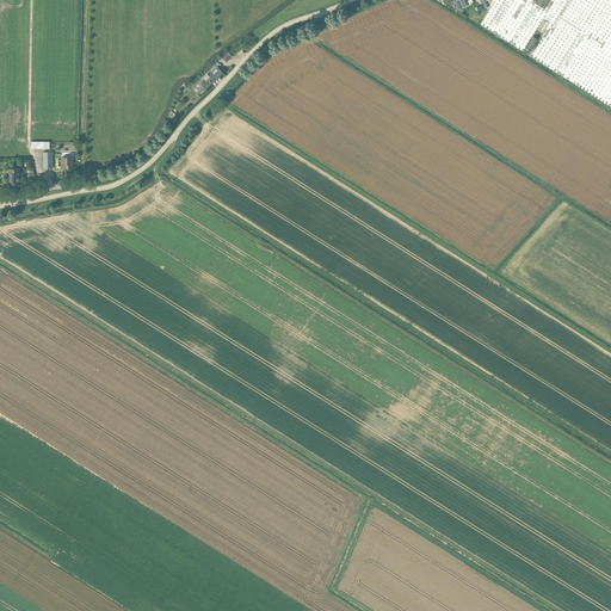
[(529,55),(544,65),(565,78),(579,86),(610,106),(610,0),(495,0),(481,24),(523,51),(537,30),(543,34),(529,55)]
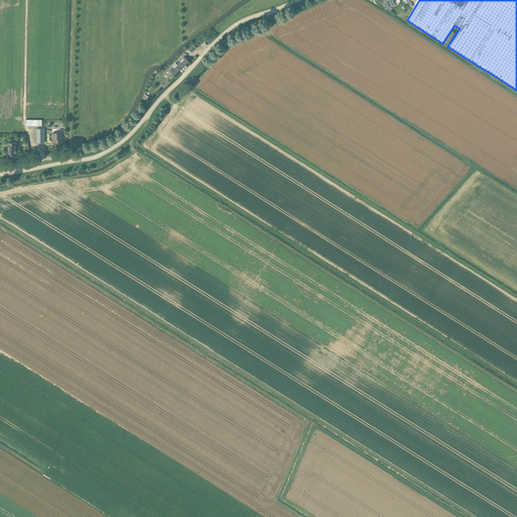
[(448,43),(455,33),(451,30),(444,41),(448,43)]
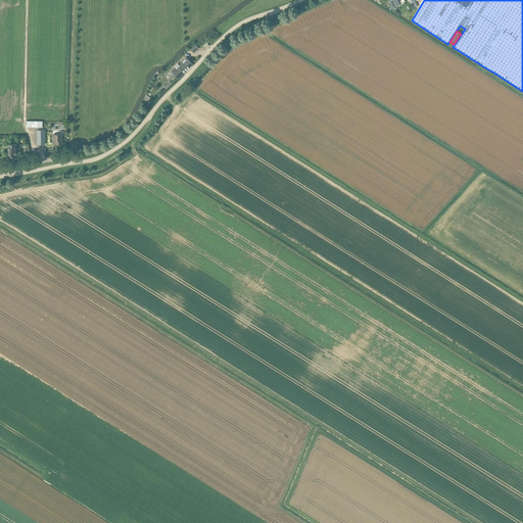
[(192,64),(186,57),(171,72),(178,78),(192,64)]
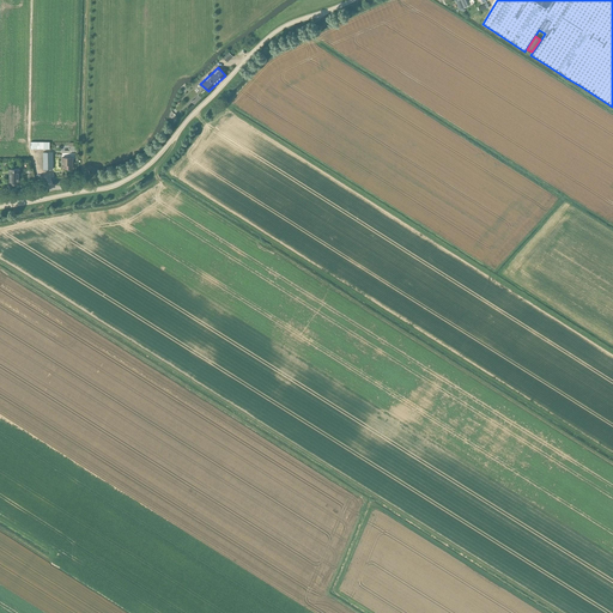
[(53,169),(52,152),(43,152),(43,169),(53,169)]
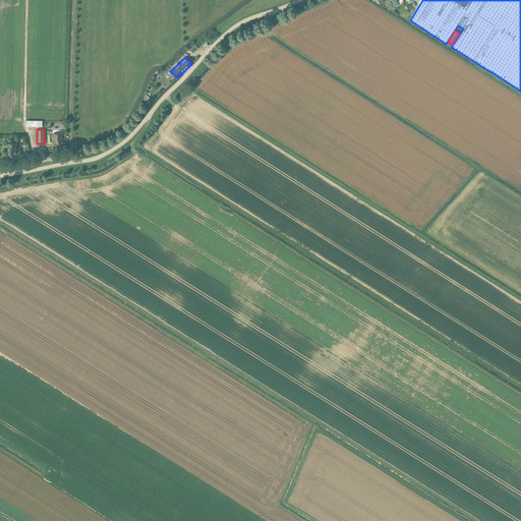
[(53,140),(55,140),(55,143),(61,143),(61,133),(53,133),(53,140)]
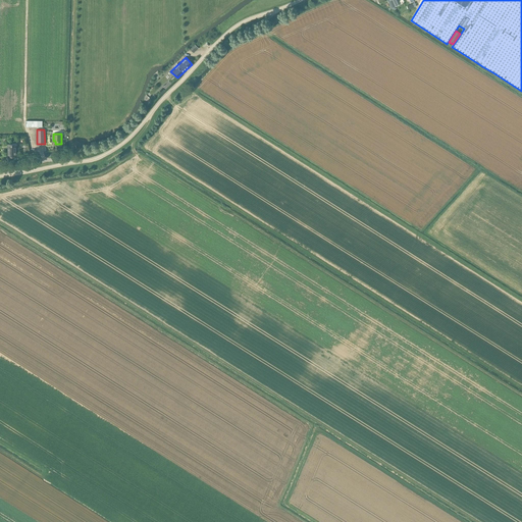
[(8,144),(8,156),(16,156),(16,144),(8,144)]
